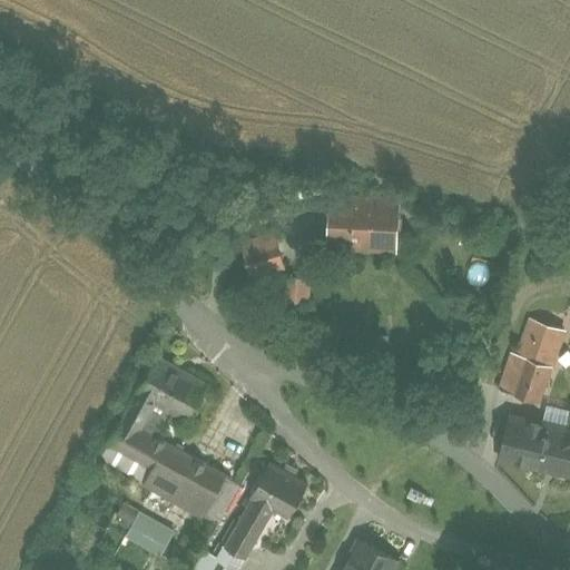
[(397,253),(401,197),(331,193),(327,248),(397,253)]
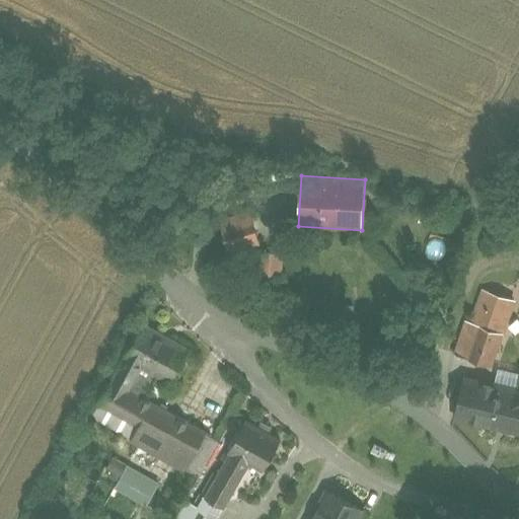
[(285,275),(285,249),(258,249),(258,214),(226,214),(226,260),(239,260),(239,275),(285,275)]
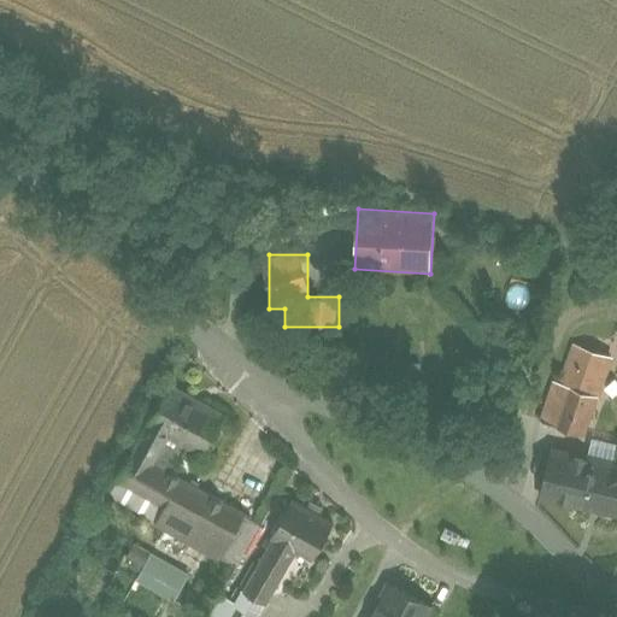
[(613,359),(573,344),(558,382),(598,398),(613,359)]
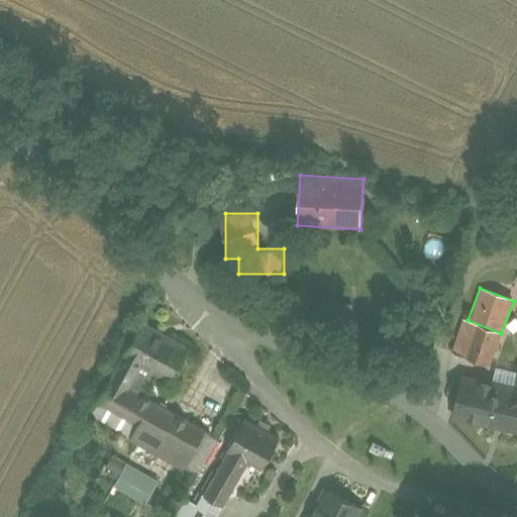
[(142,327),(92,414),(132,436),(131,438),(186,470),(208,430),(132,386),(143,367),(171,383),(188,353),(142,327)]
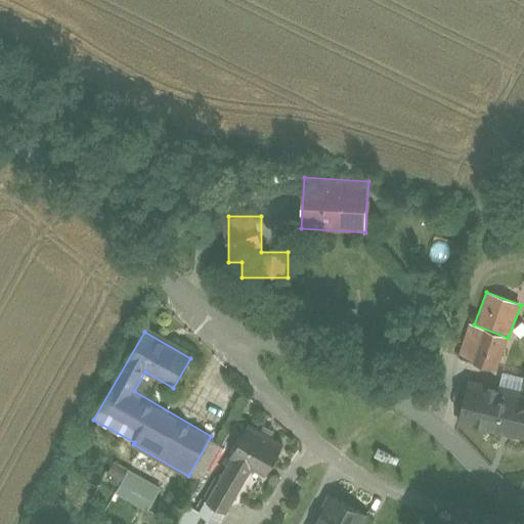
[(523,393),(469,379),(457,421),(523,438),(523,393)]
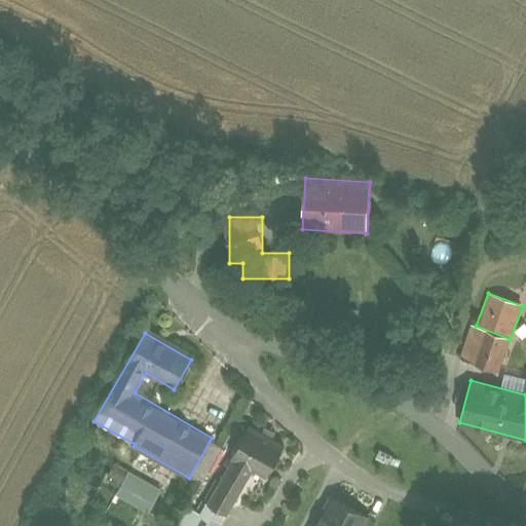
[(284,450),(248,430),(231,458),(234,460),(261,475),(267,478),(284,450)]
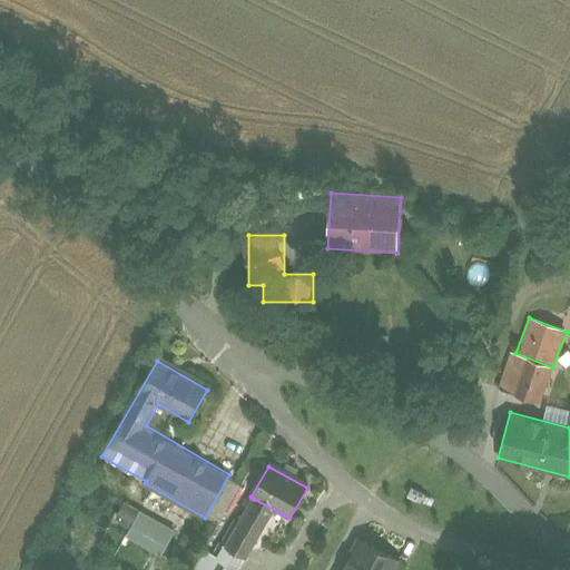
[(131,524),(140,507),(126,499),(117,517),(131,524)]
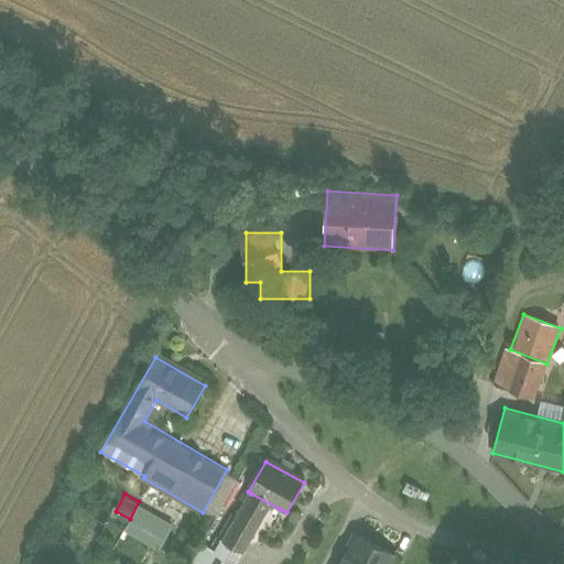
[(280,509),(251,494),(220,534),(223,535),(246,548),(249,549),(280,509)]
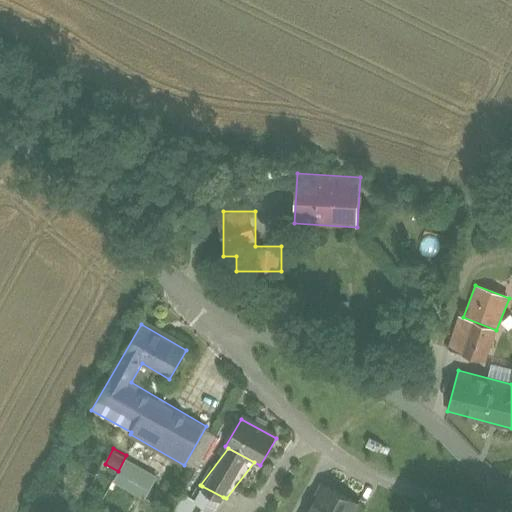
[(159,476),(128,459),(115,481),(147,499),(159,476)]
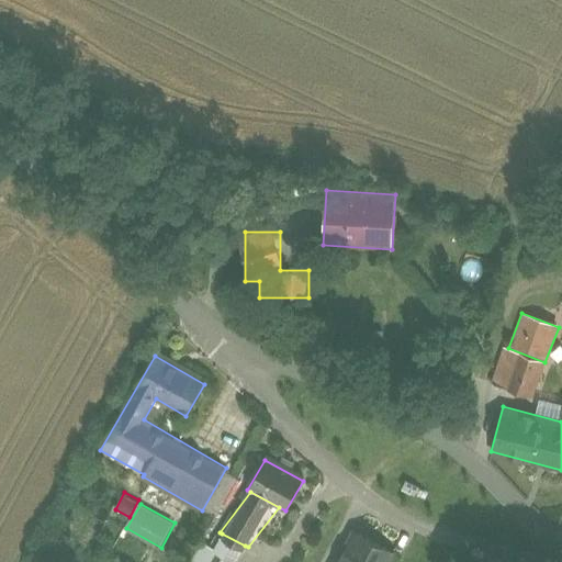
[(352,525),(334,561),(378,561),(388,542),(352,525)]
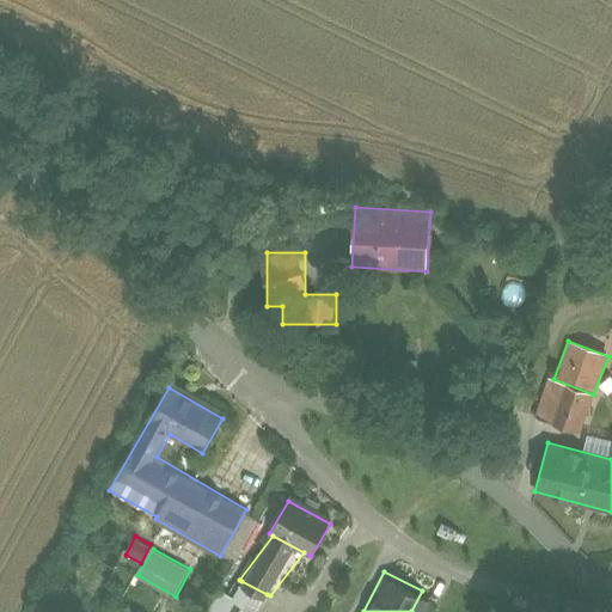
[(257,611),(267,594),(242,581),(234,594),(224,588),(209,611),(257,611)]
